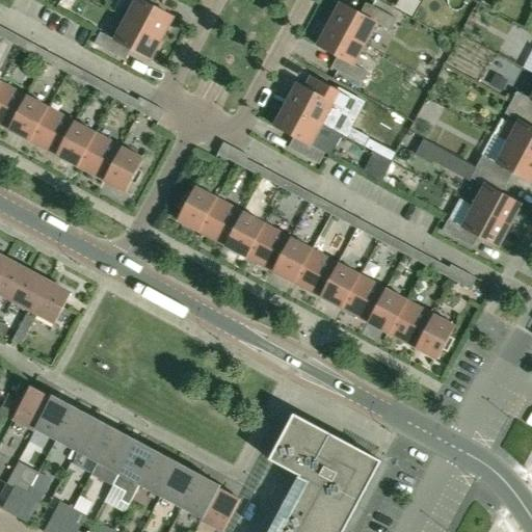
[(136,0),(127,20),(162,38),(173,17),(149,4),(150,0),(136,0)]
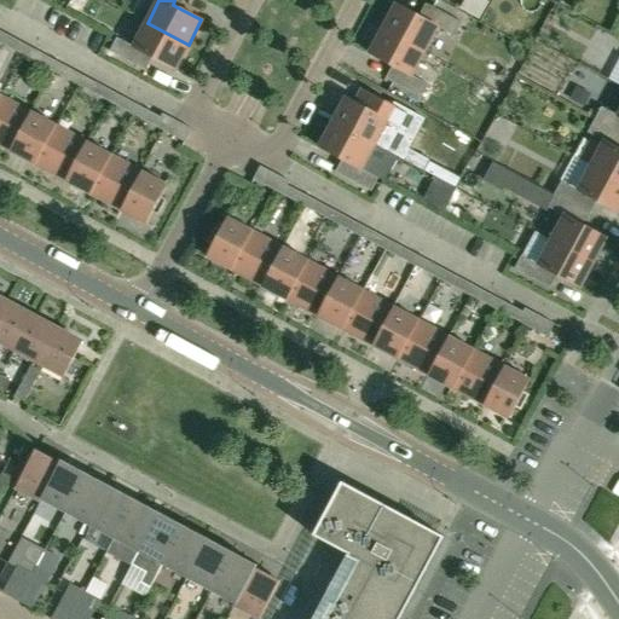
[(383,29),(424,51),(438,27),(455,36),(462,22),(433,6),(426,19),(397,4),(383,29)]
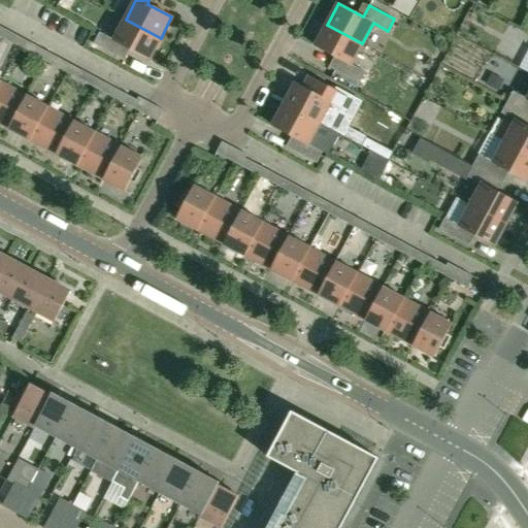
[(150,59),(161,38),(126,20),(114,40),(100,32),(94,43),(119,57),(125,45),(150,59)]
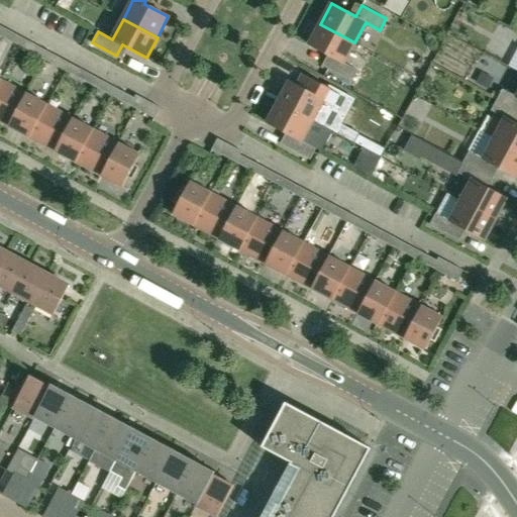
[(343,63),(354,42),(320,24),(309,44),(333,58),(327,69),(351,82),(357,71),(343,63)]
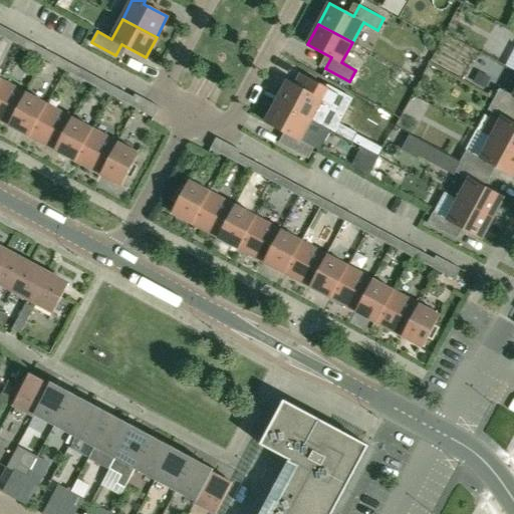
[(31,42),(16,34),(12,42),(27,50),(31,42)]
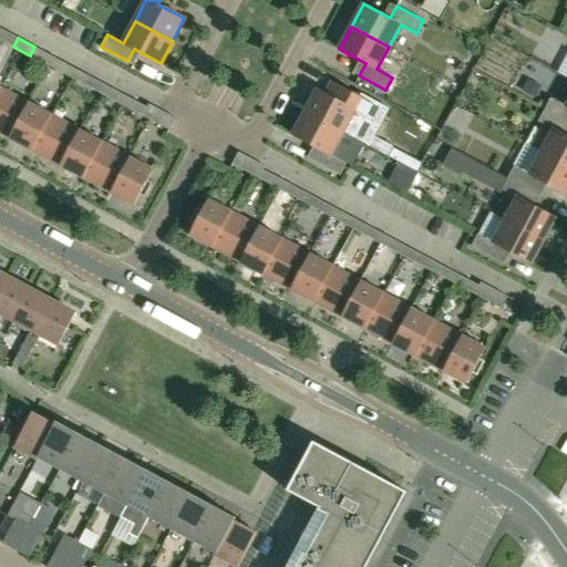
[(60,60),(43,51),(39,60),(55,69),(60,60)]
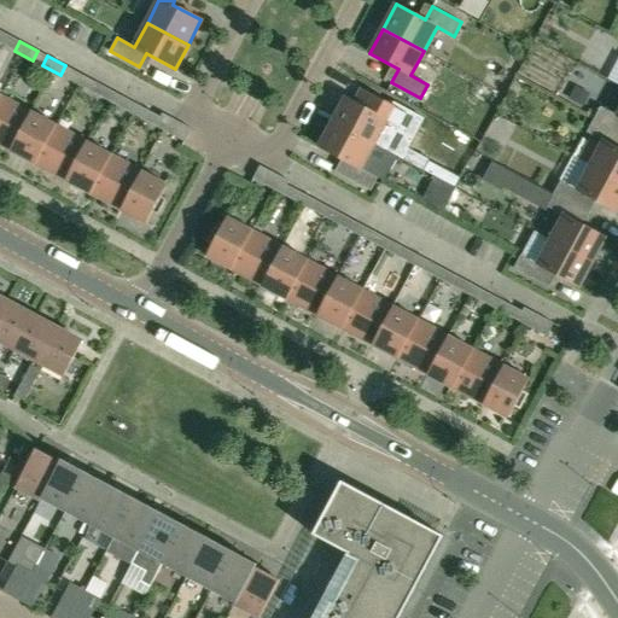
[(94,81),(76,71),(71,81),(88,91),(94,81)]
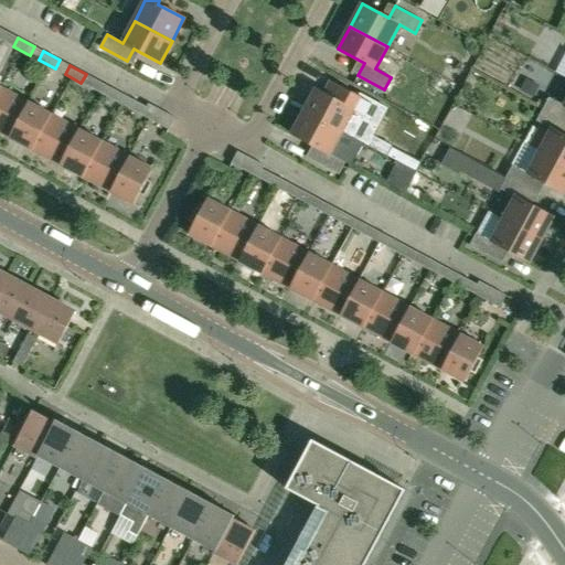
[(112,87),(95,78),(91,87),(107,96),(112,87)]
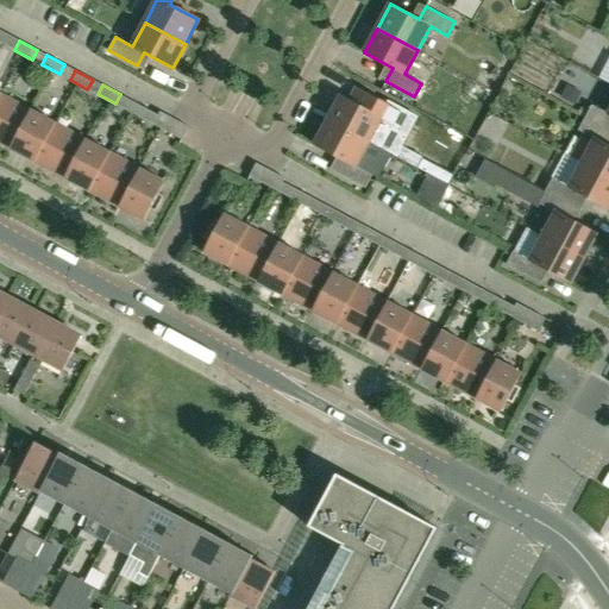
[(340,96),(328,120),(369,142),(368,143),(418,169),(424,158),(402,146),(418,117),(388,101),(387,104),(368,94),(368,96),(362,107),(351,101),(340,96)]
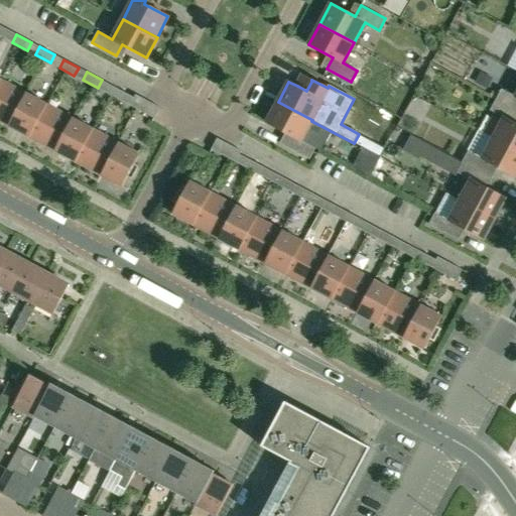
[(0,121),(7,125),(25,93),(2,81),(0,84),(0,121)]
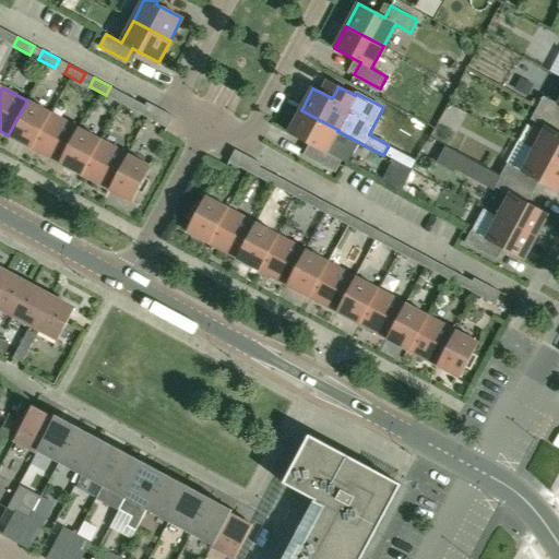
[(135,100),(119,92),(115,100),(131,109),(135,100)]
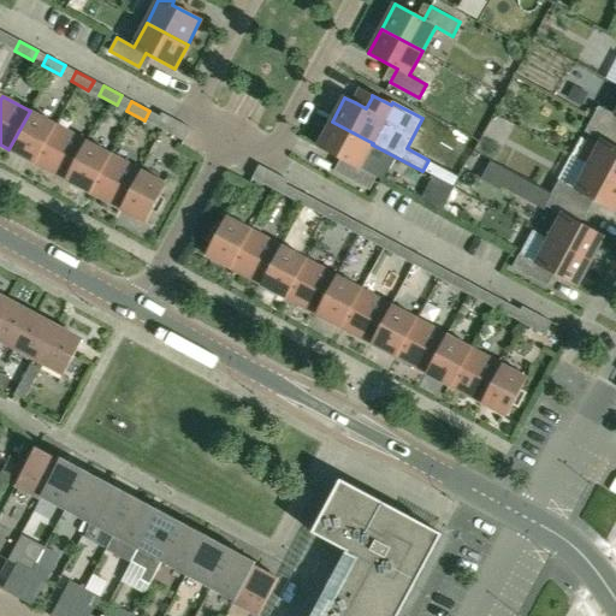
[(598,106),(592,119),(615,131),(615,113),(615,116),(598,106)]
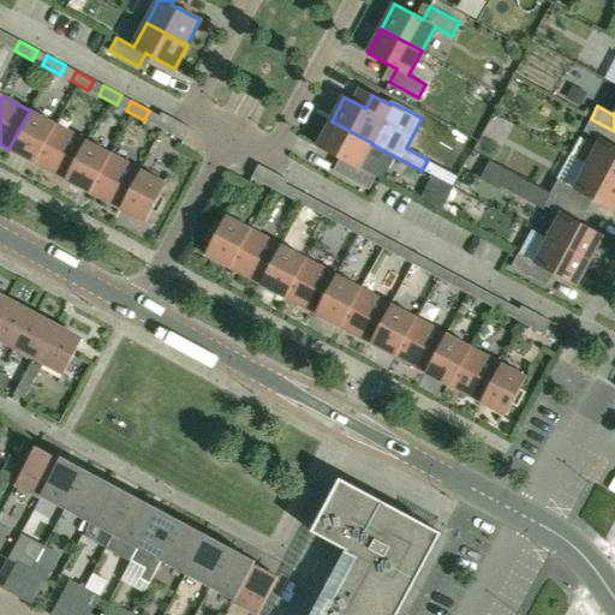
[(36,165),(58,125),(30,111),(9,149),(36,165)]
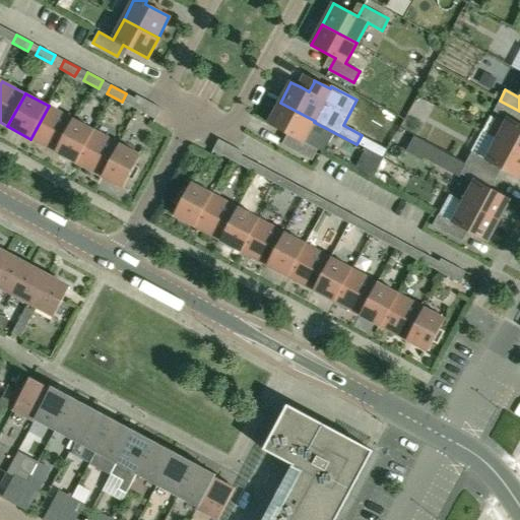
[(519,111),(500,101),(494,111),(508,119),(497,139),(519,151),(519,124),(518,124),(519,121),(519,111)]
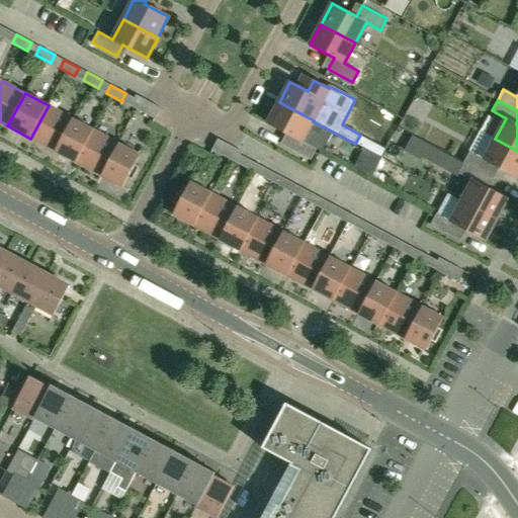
[(279,102),(268,123),(291,136),(286,147),(311,160),(317,149),(303,141),(314,120),(279,102)]
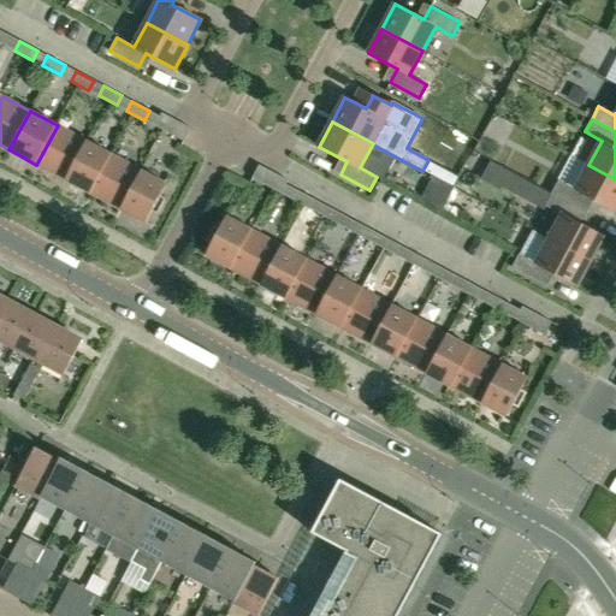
[(64,179),(84,140),(58,125),(36,165),(64,179)]
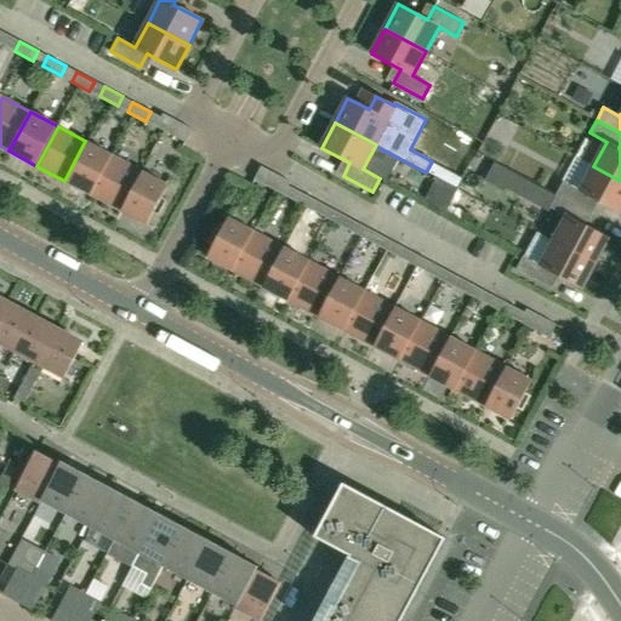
[(92,195),(113,155),(85,141),(64,181),(92,195)]
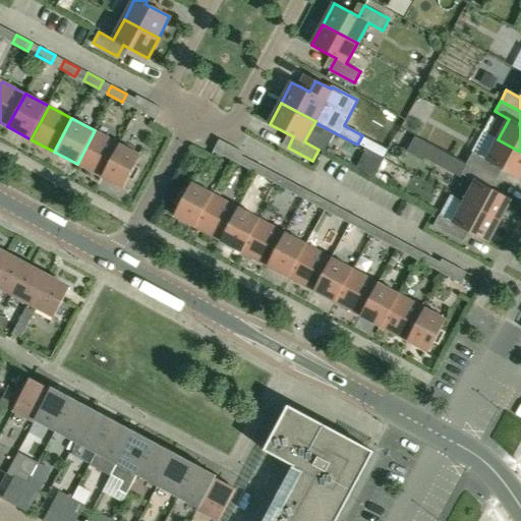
[(100,176),(118,143),(95,130),(77,164),(100,176)]
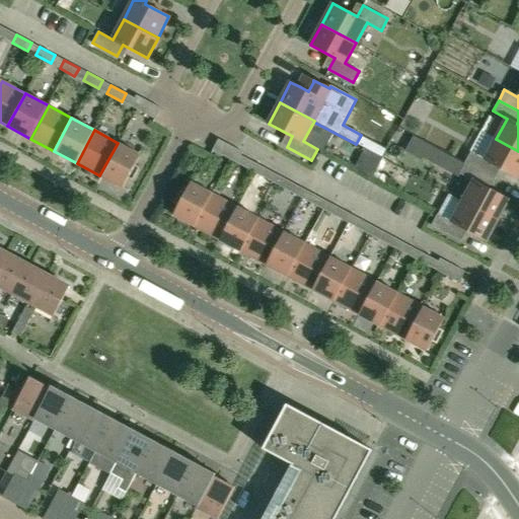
[(416,136),(408,151),(422,158),(423,156),(430,143),(416,136)]
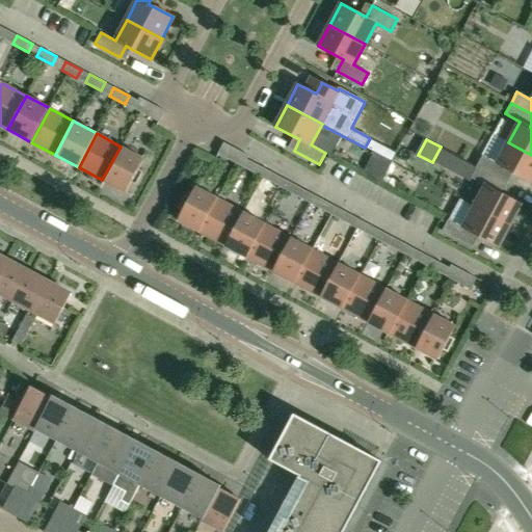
[(223,142),(218,154),(243,167),(249,156),(223,142)]
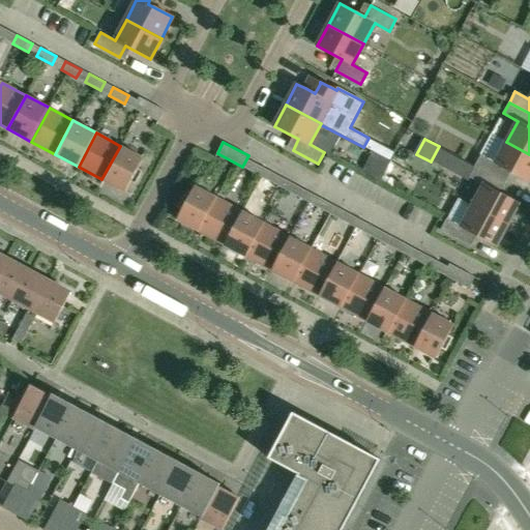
[(480,154),(475,166),(500,179),(506,169),(529,181),(529,154),(506,142),(496,163),(480,154)]
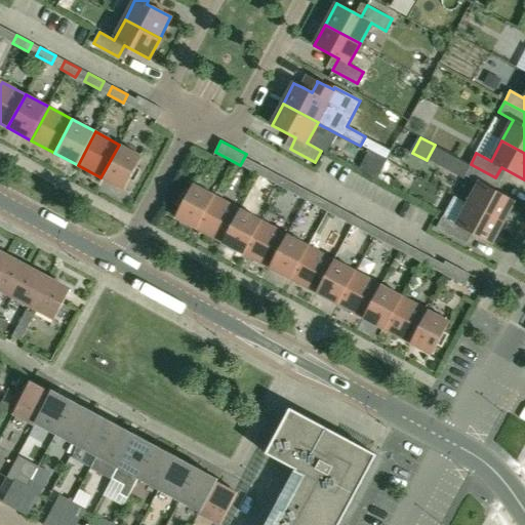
[(119,145),(101,177),(124,190),(129,180),(134,183),(142,169),(136,167),(142,157),(119,145)]
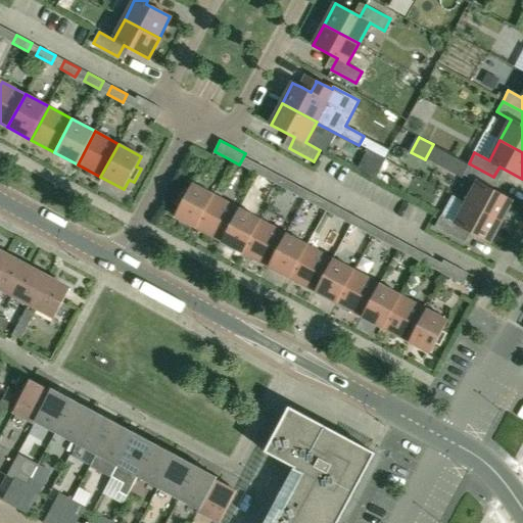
[(267,170),(251,161),(247,170),(263,177),(267,170)]
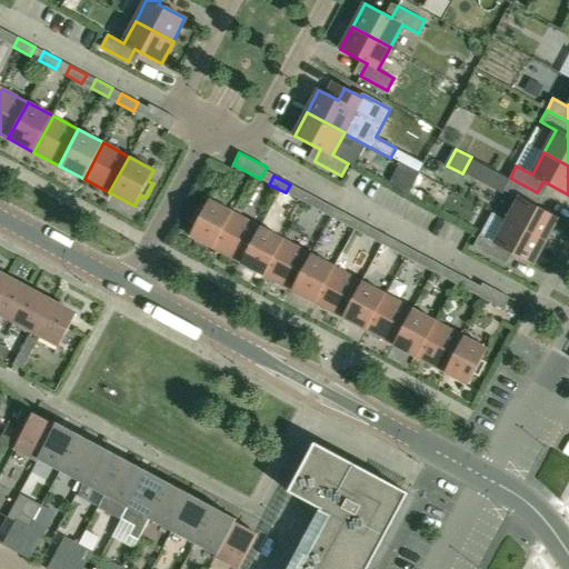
[(510,178),(503,190),(519,198),(507,221),(545,241),(557,218),(530,205),(537,192),(510,178)]
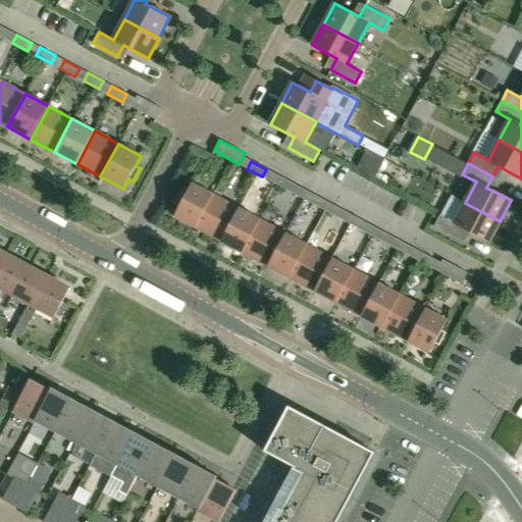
[(291,181),(275,173),(271,181),(285,190),(291,181)]
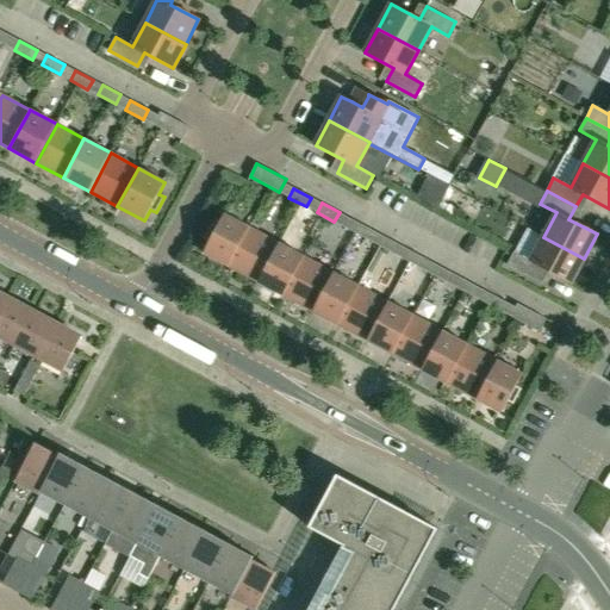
[(231,268),(251,229),(224,215),(218,226),(212,223),(204,238),(210,241),(204,253),(231,268)]
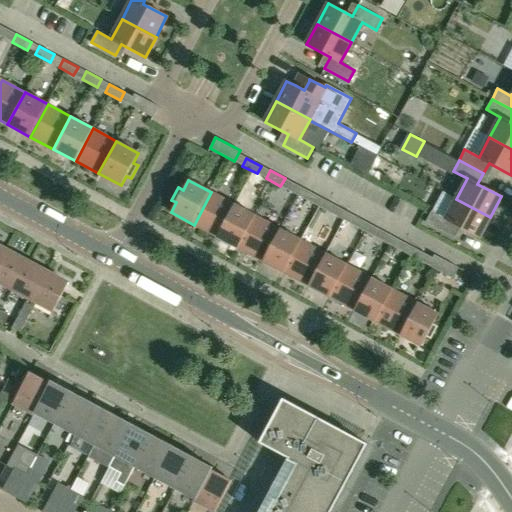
[(308,191),(293,183),(289,190),(304,198),(308,191)]
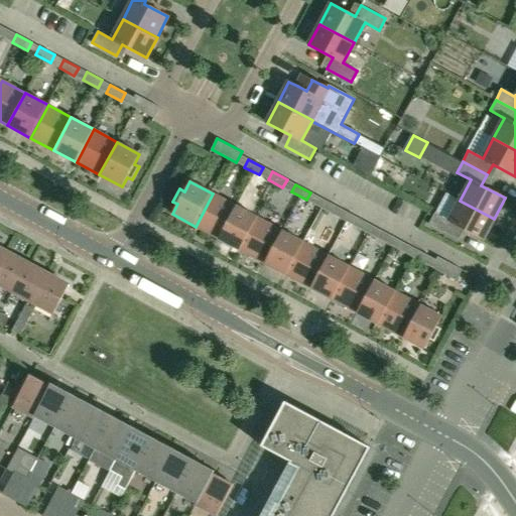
[(218,239),(236,206),(213,194),(196,227),(218,239)]
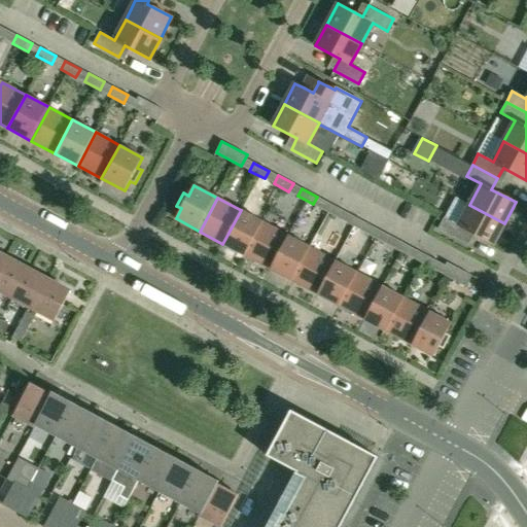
[(341,209),(325,201),(321,209),(337,217),(341,209)]
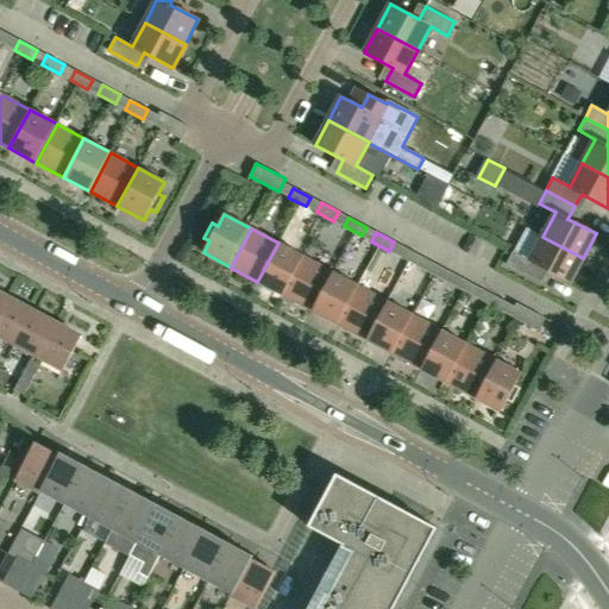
[(513,251),(506,264),(535,280),(542,267),(570,282),(583,258),(542,237),(531,259),(513,251)]
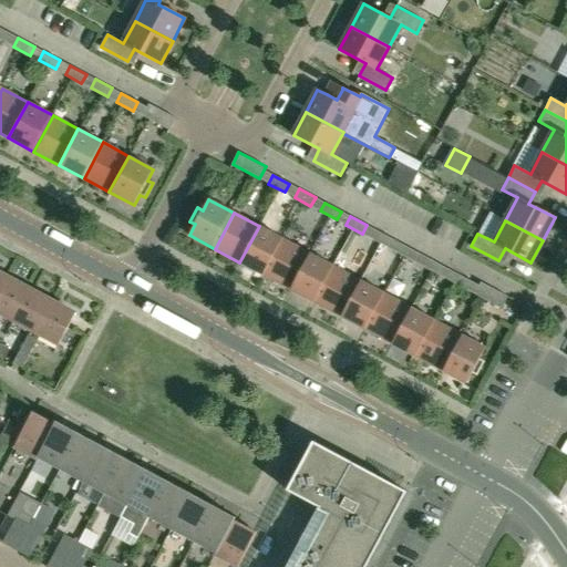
[(265,276),(285,239),(259,226),(239,263),(265,276)]
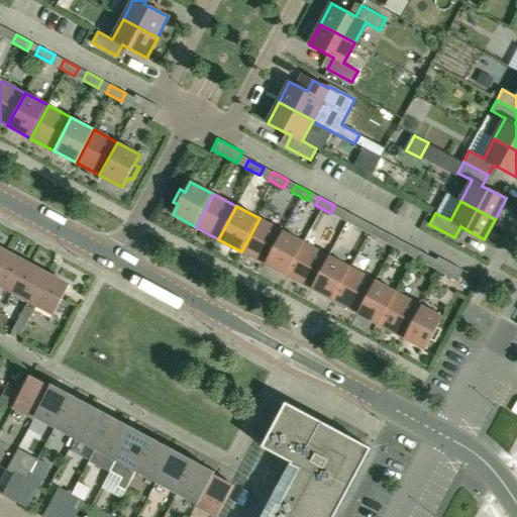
[(357,218),(343,210),(338,217),(353,225),(357,218)]
